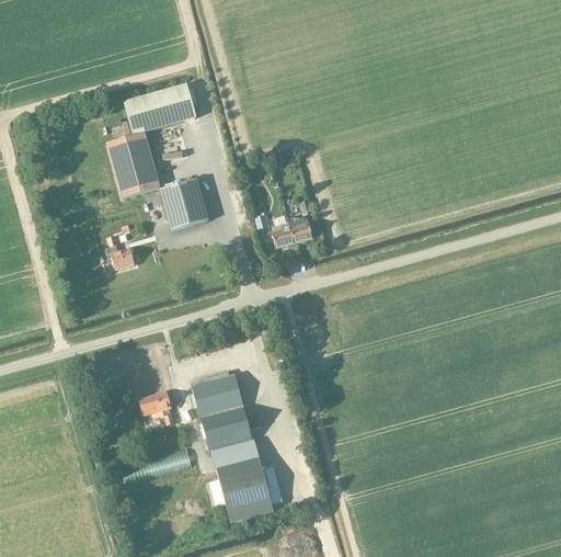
[(123,100),(133,134),(196,115),(193,103),(197,102),(193,87),(189,88),(186,82),(123,100)]
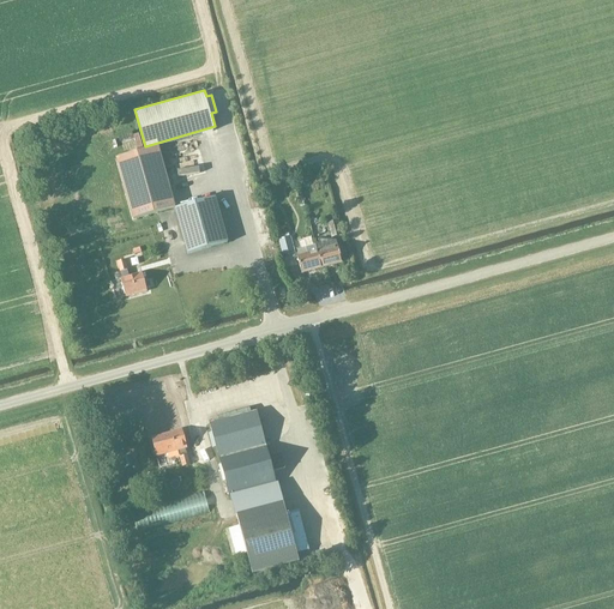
[(175,204),(157,143),(115,156),(133,216),(175,204)]
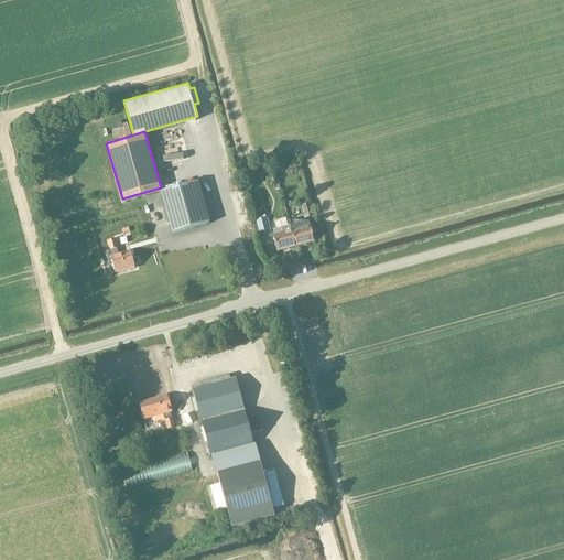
[(197,178),(161,189),(172,230),(208,219),(197,178)]
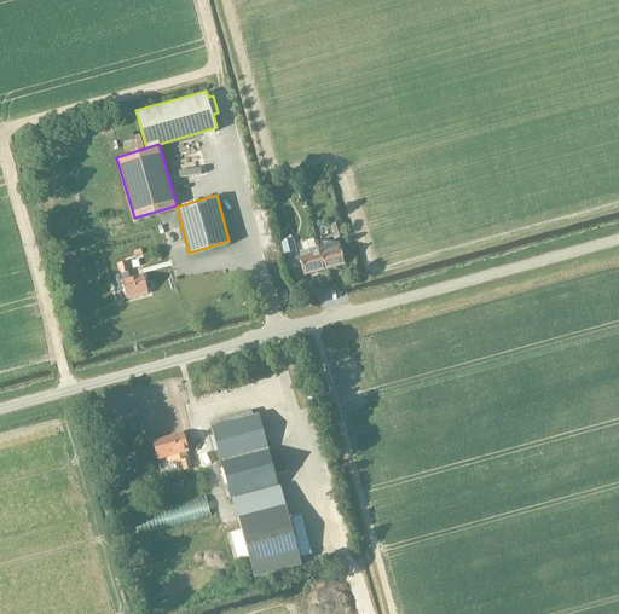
[(334,236),(345,233),(341,218),(330,221),(334,236)]
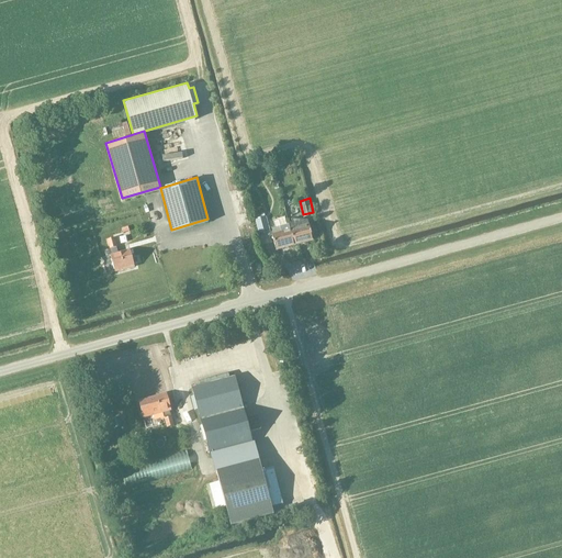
[(266,213),(255,216),(259,231),(270,229),(266,213)]
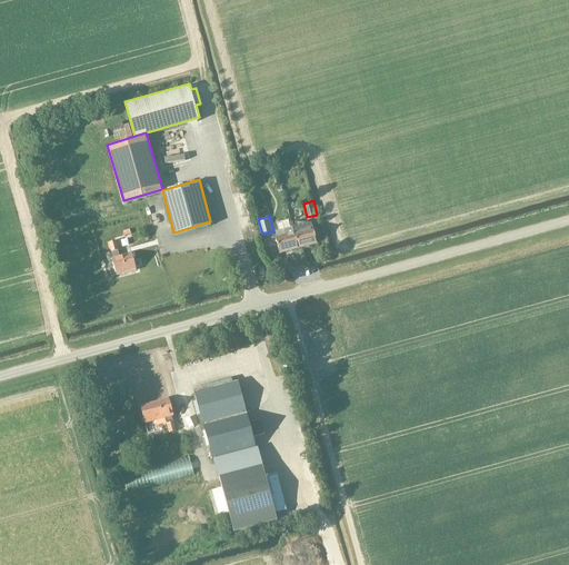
[(317,239),(312,225),(311,219),(295,218),(296,221),(292,222),(293,230),(298,245),(317,239)]
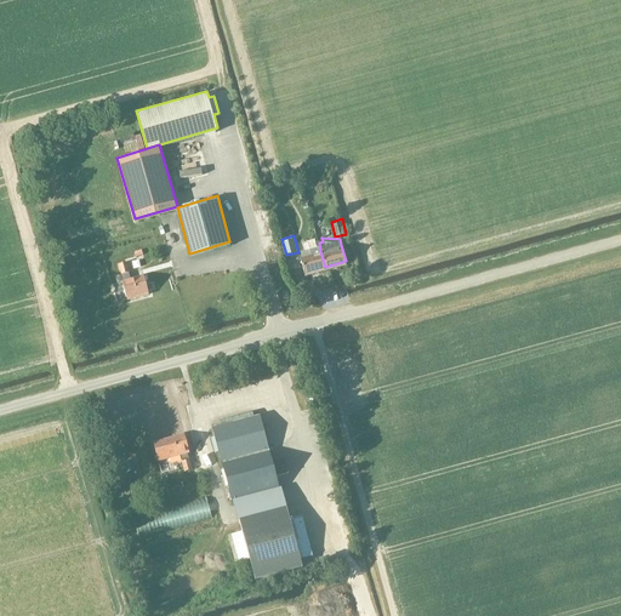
[(305,272),(325,267),(320,251),(301,256),(305,272)]
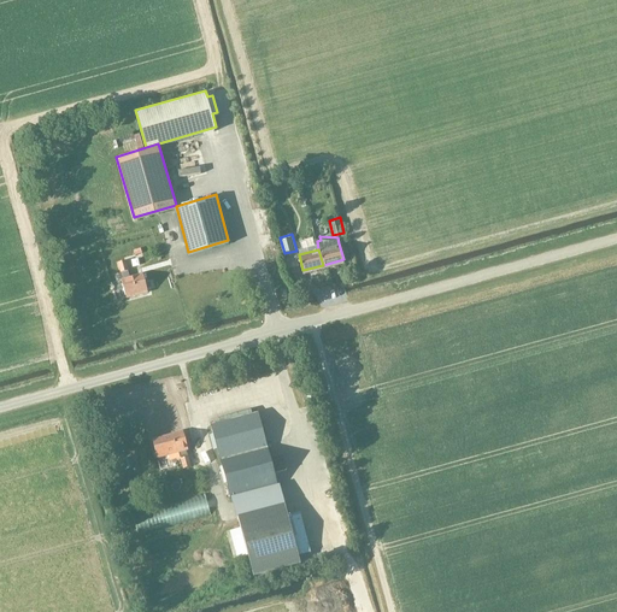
[(122,276),(125,294),(147,289),(142,271),(129,274),(128,268),(125,257),(117,259),(121,270),(122,269),(123,276),(122,276)]
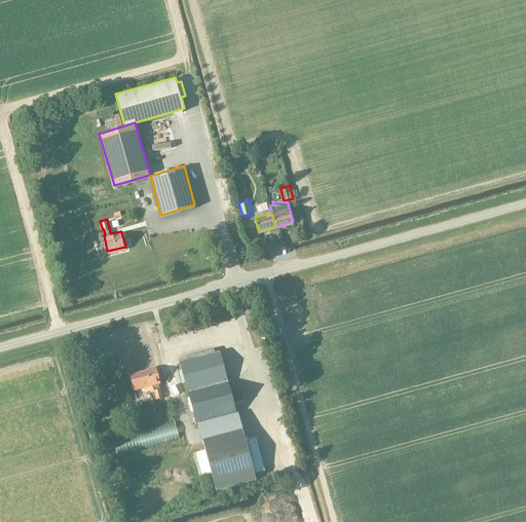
[(188,388),(227,378),(228,378),(220,348),(179,359),(187,388),(188,388)]
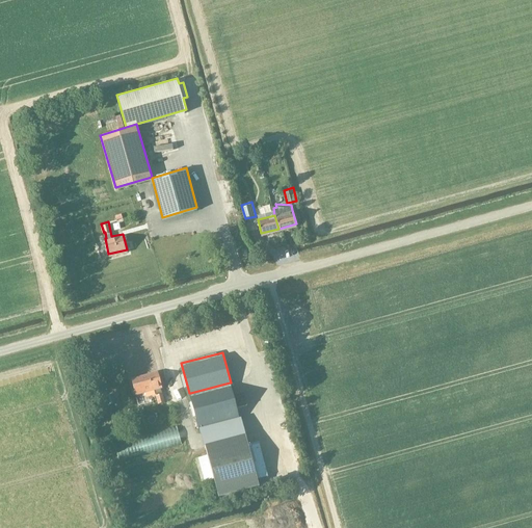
[(230,371),(237,369),(235,363),(228,365),(230,371)]
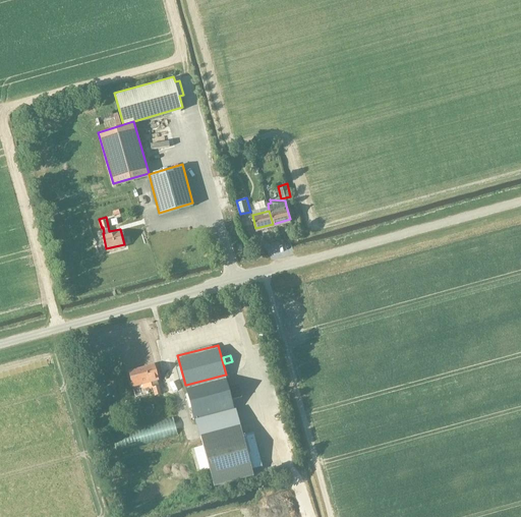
[(136,366),(128,368),(132,384),(152,379),(153,385),(152,385),(155,393),(161,391),(157,377),(158,377),(154,361),(136,366)]
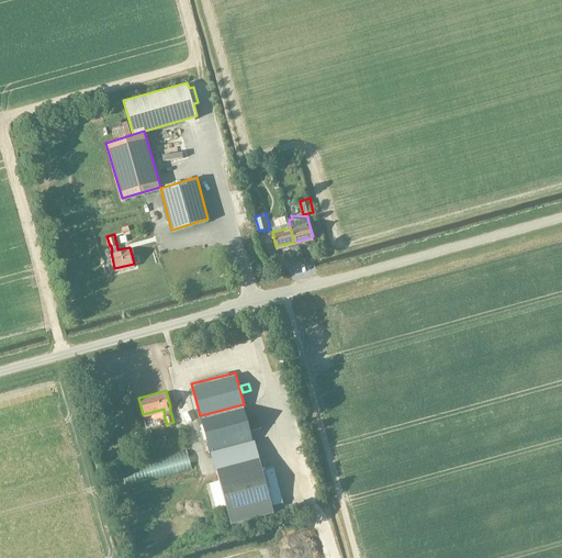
[(204,437),(206,437),(210,452),(251,441),(243,404),(201,415),(202,423),(200,423),(204,437)]
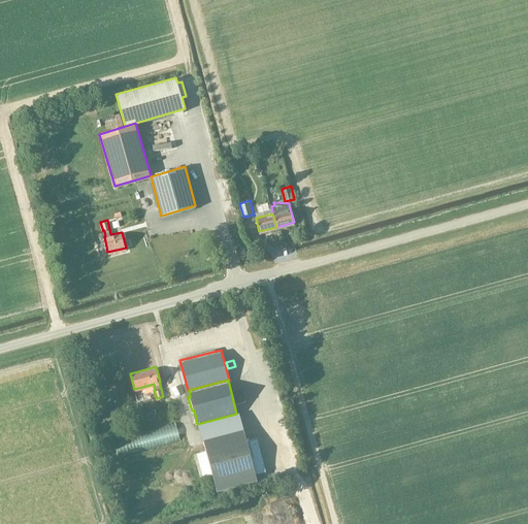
[(234,402),(244,398),(241,391),(232,394),(234,402)]
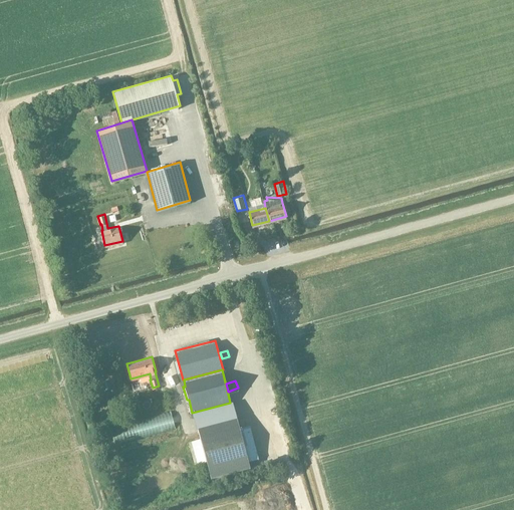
[(240,428),(201,438),(211,477),(250,467),(240,428)]
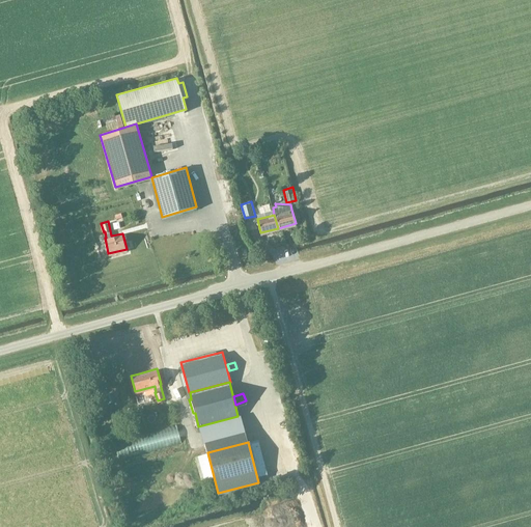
[(201,475),(212,472),(204,448),(194,451),(201,475)]
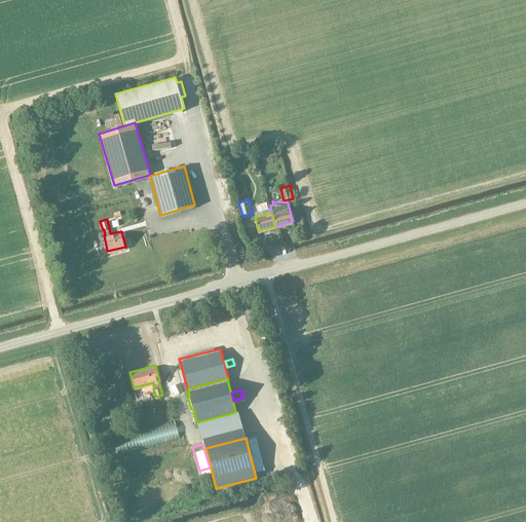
[(179,460),(158,463),(160,473),(181,470),(179,460)]
